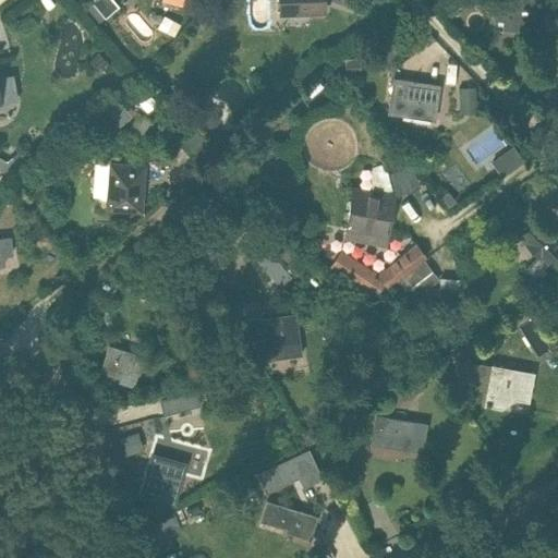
[(101,19),(120,3),(117,0),(89,0),(87,2),(101,19)]
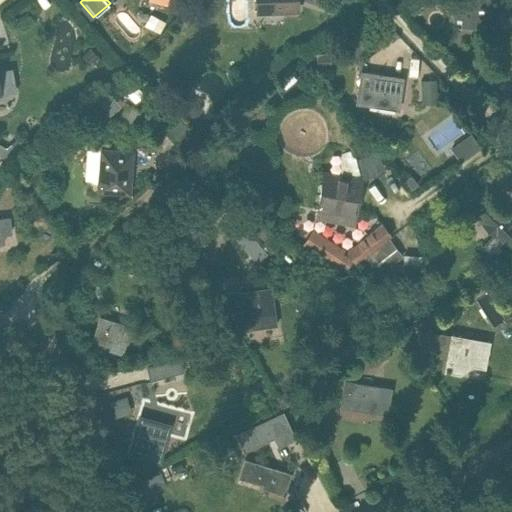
[(256,0),(256,6),(256,11),(270,10),(290,10),(294,9),(298,9),(297,0),(256,0)]
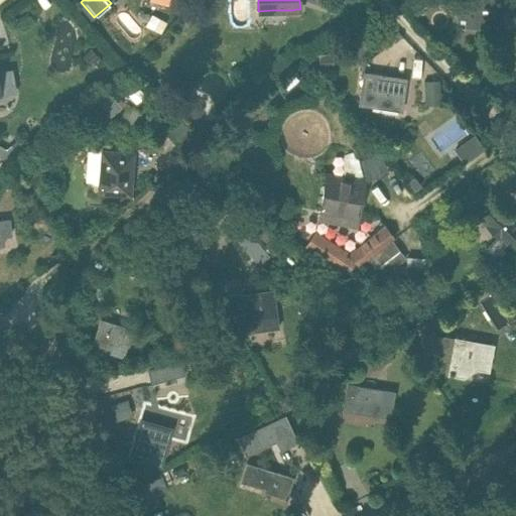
[(409,6),(414,15),(424,10),(419,1),(409,6)]
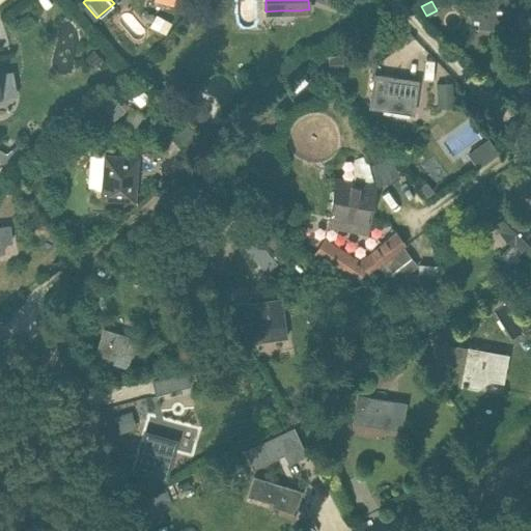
[(363,58),(366,54),(371,57),(382,43),(364,29),(350,49),(363,58)]
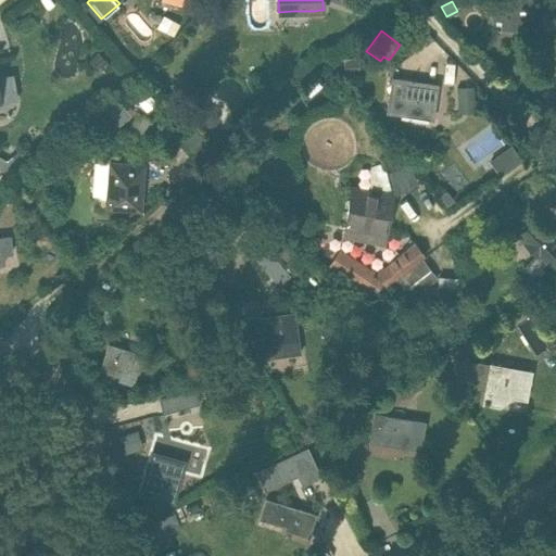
[(98,52),(88,62),(101,76),(111,67),(98,52)]
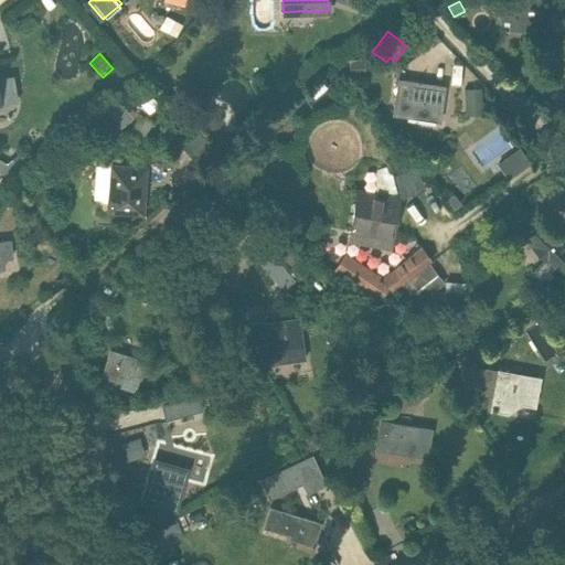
[(365,59),(350,59),(350,78),(365,78),(365,59)]
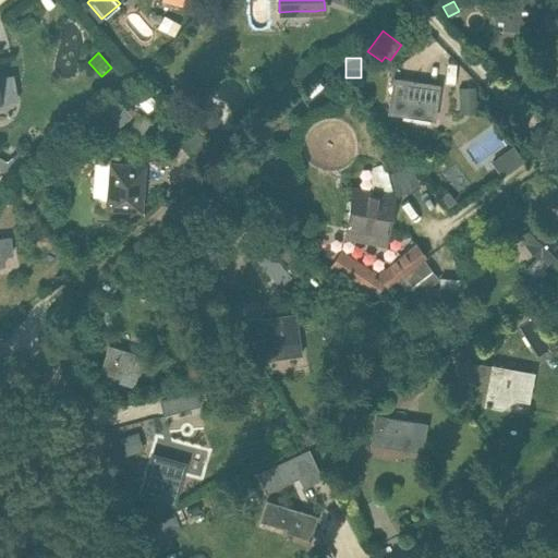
[(439,84),(395,76),(391,98),(389,112),(425,117),(435,119),(438,93),(439,84)]
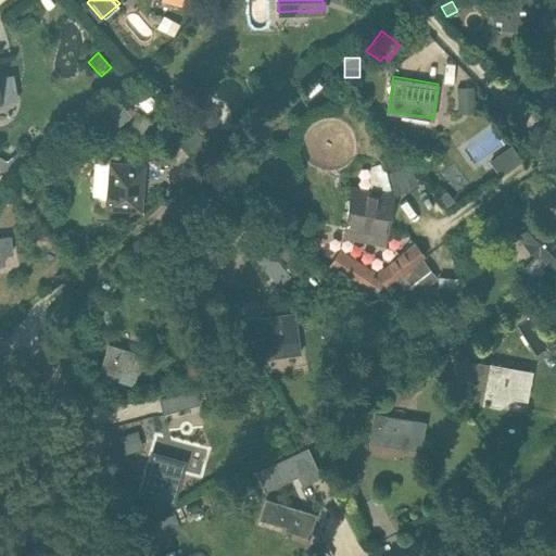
[(458,87),(459,110),(477,109),(475,86),(458,87)]
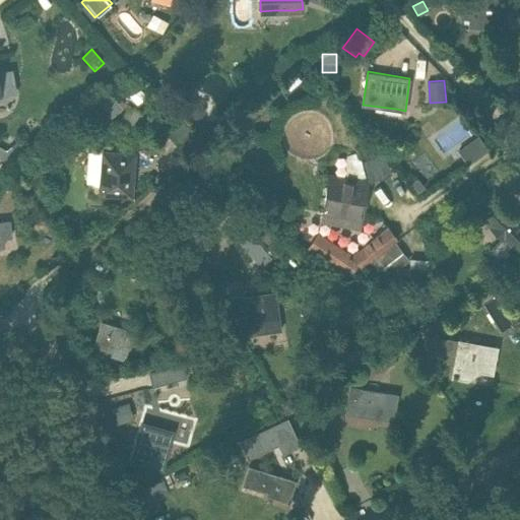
[(106,122),(123,108),(107,88),(89,103),(106,122)]
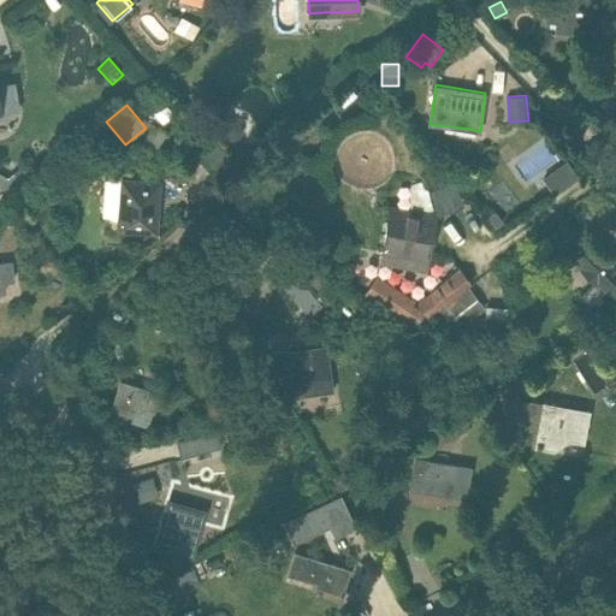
[(292,144),(274,159),(283,170),(301,155),(292,144)]
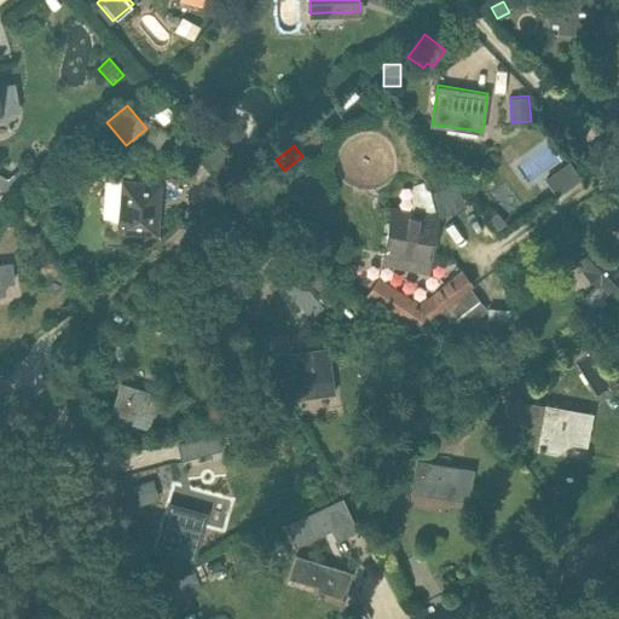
[(571,161),(548,172),(556,189),(578,178),(571,161)]
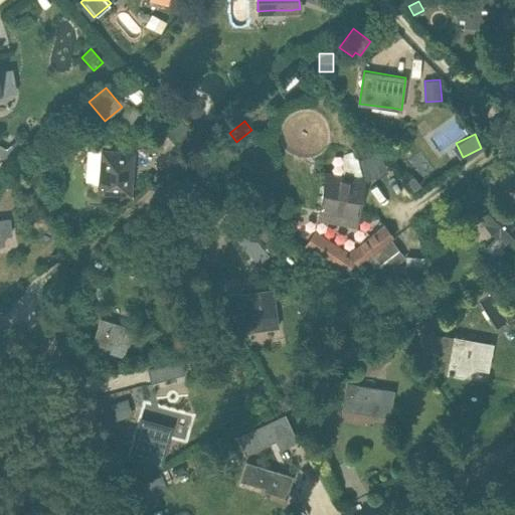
[(6,148),(18,155),(25,150),(17,140),(6,148)]
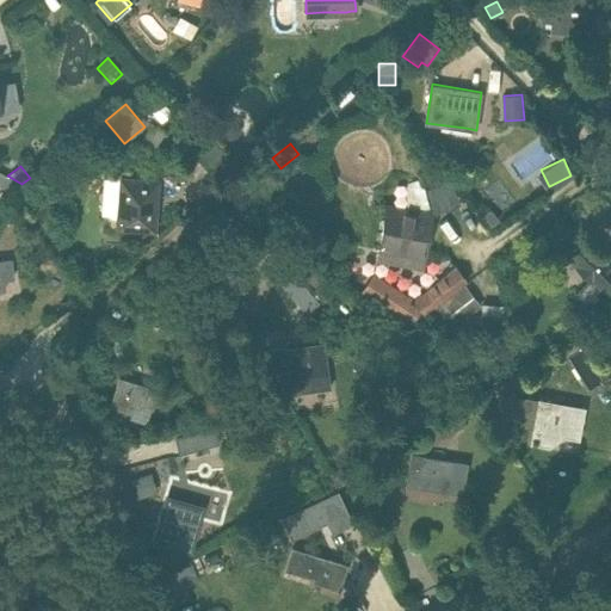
[(160,179),(118,176),(115,228),(155,232),(160,179)]
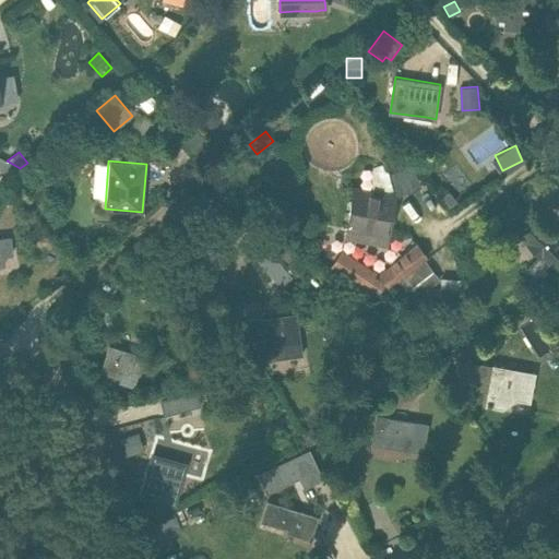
[(389,163),(375,166),(378,182),(392,180),(389,163)]
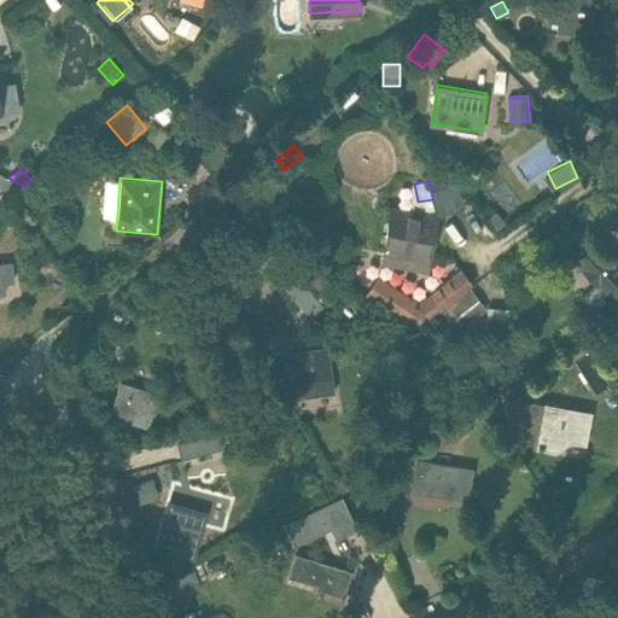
[(433,192),(442,215),(468,207),(460,182),(433,192)]
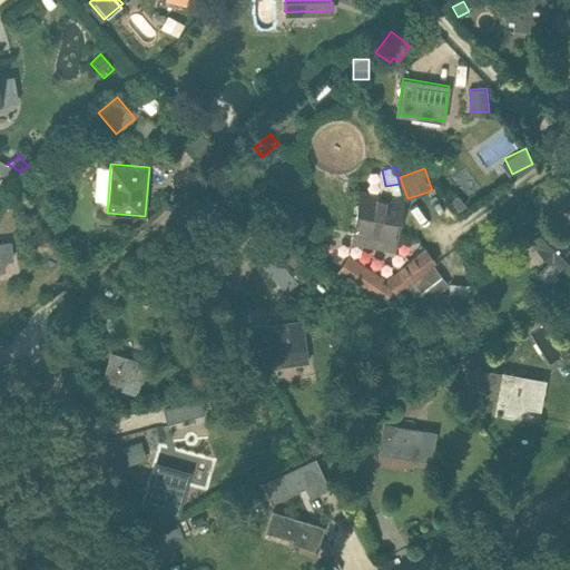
[(352,235),(396,243),(404,197),(361,188),(352,235)]
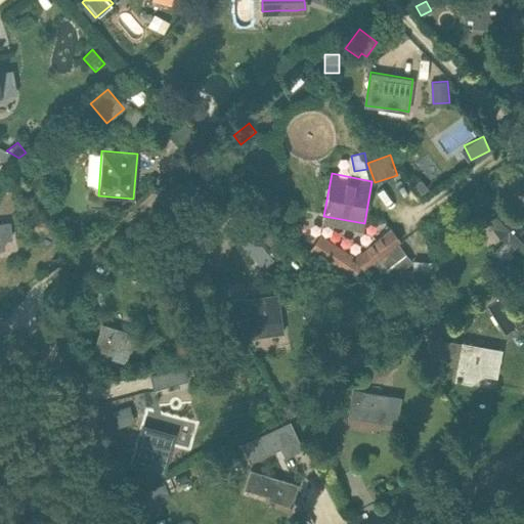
[(421,178),(412,185),(421,194),(428,188),(421,178)]
